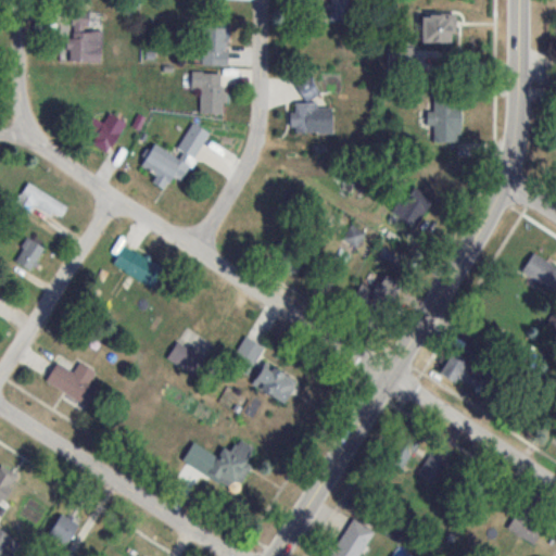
[(329,0),(330,20),(349,20),(349,0),(329,0)]
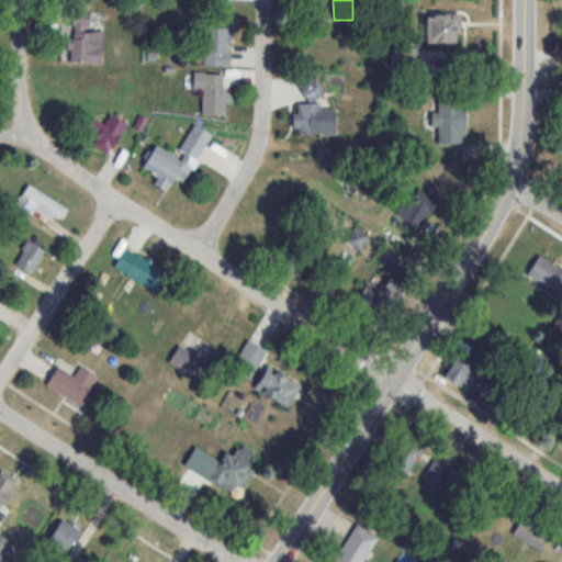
[(102,63),(103,31),(89,31),(90,12),(70,11),(69,62),(102,63)]
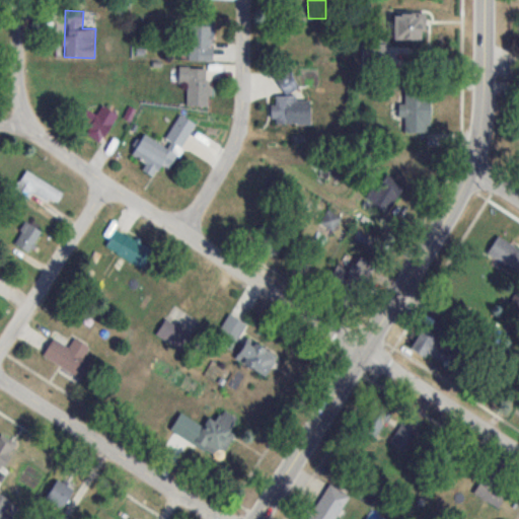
[(425,14),(392,14),(392,41),(425,41),(425,14)]
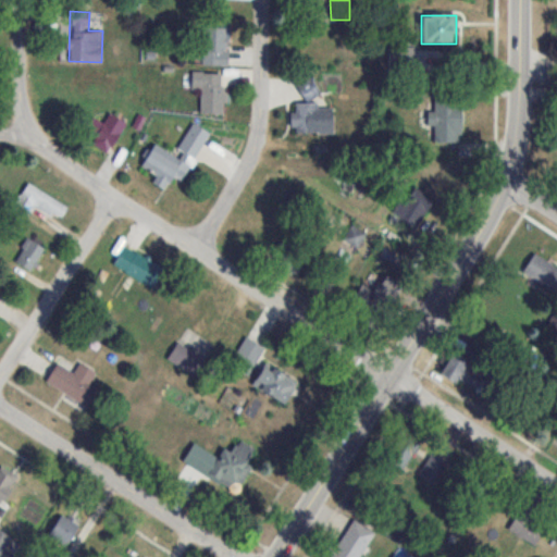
[(227,27),(203,27),(203,64),(227,64),(227,27)]
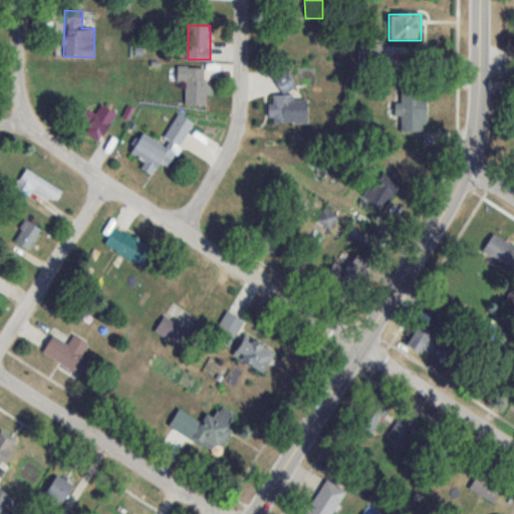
[(271,72),(281,92),(295,86),(285,65),(271,72)]
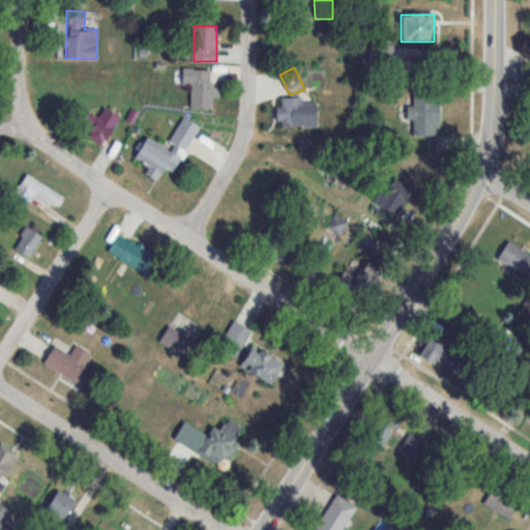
[(213,109),(213,68),(190,68),(190,109),(213,109)]
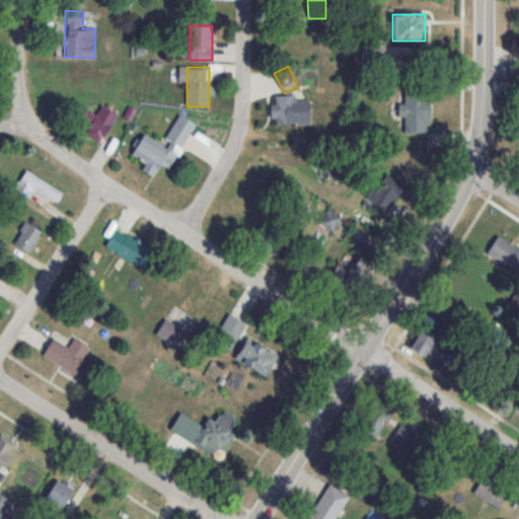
[(404,117),(404,132),(429,132),(430,91),(404,91),(404,102),(399,102),(399,116),(404,117)]
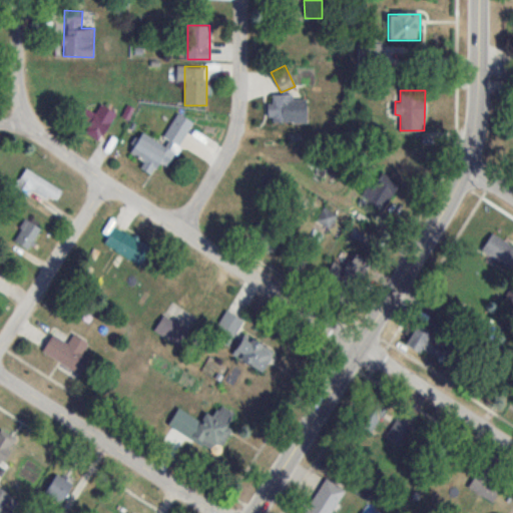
[(306,121),(306,96),(270,96),(270,121),(306,121)]
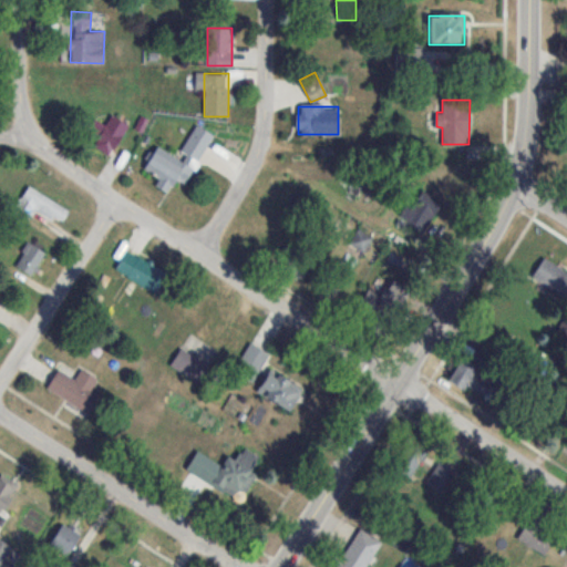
[(98,136),(93,148),(113,156),(125,123),(110,117),(107,124),(92,119),(88,132),(98,136)]
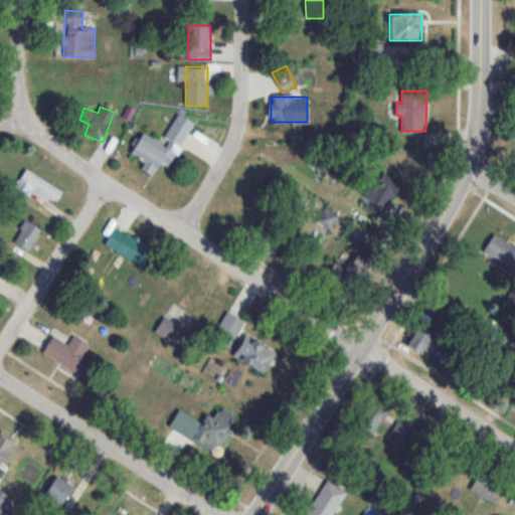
[(193,121),(177,113),(165,139),(166,140),(164,144),(142,133),(131,155),(145,161),(141,170),(153,176),(160,162),(171,167),(193,121)]
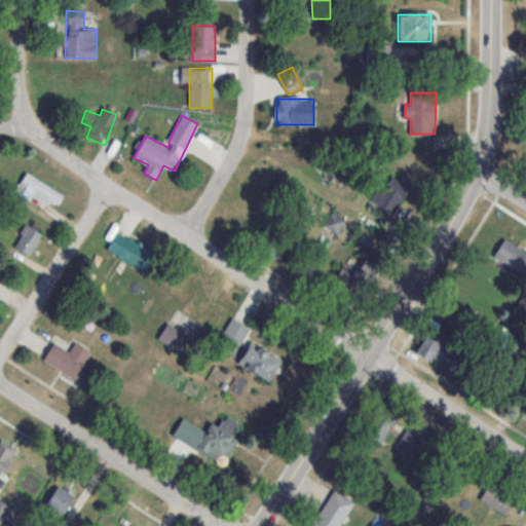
[(37,192),(45,204),(53,198),(35,173),(13,188),(24,202),(37,192)]
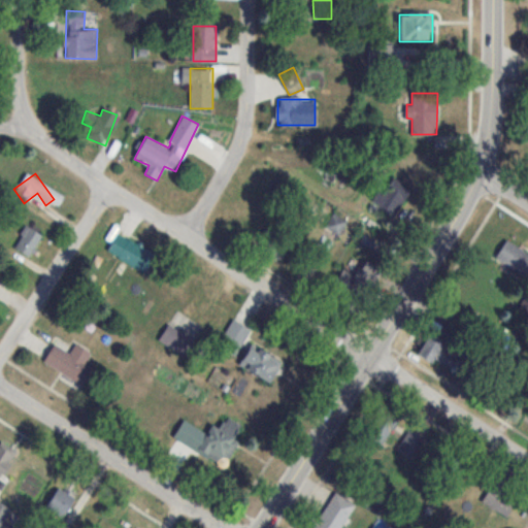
[(373,202),(395,216),(413,189),(391,174),(373,202)]
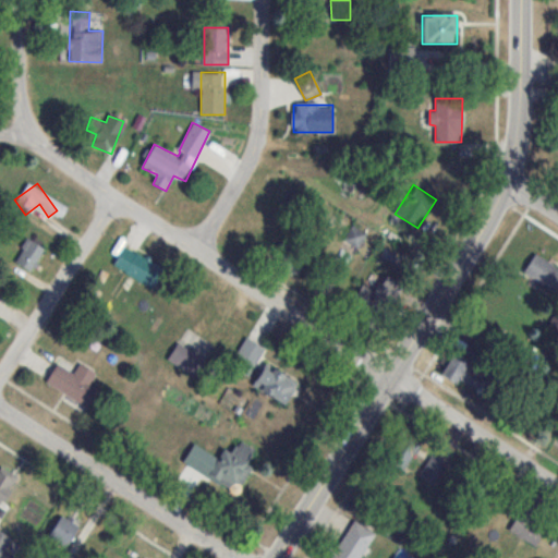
[(15,264),(29,273),(43,251),(28,242),(15,264)]
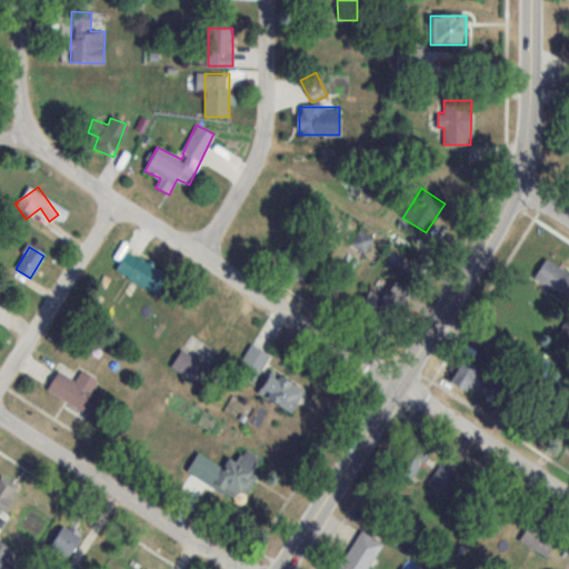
[(116,270),(153,293),(165,273),(127,251),(116,270)]
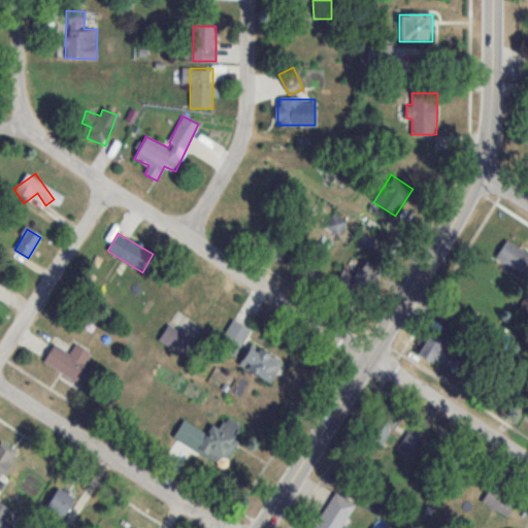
[(527,276),(527,252),(505,240),(495,260),(527,276)]
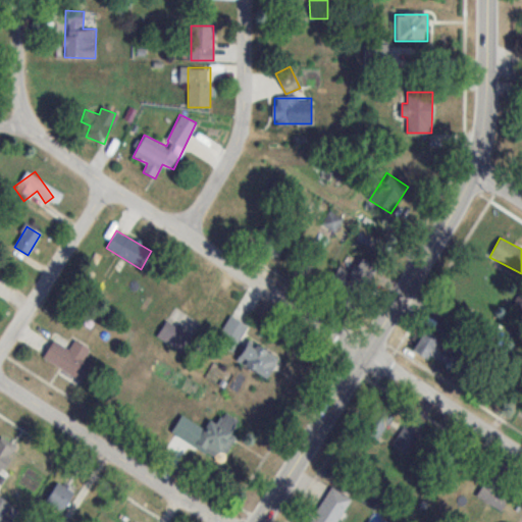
[(351,275),(367,285),(379,266),(363,256),(351,275)]
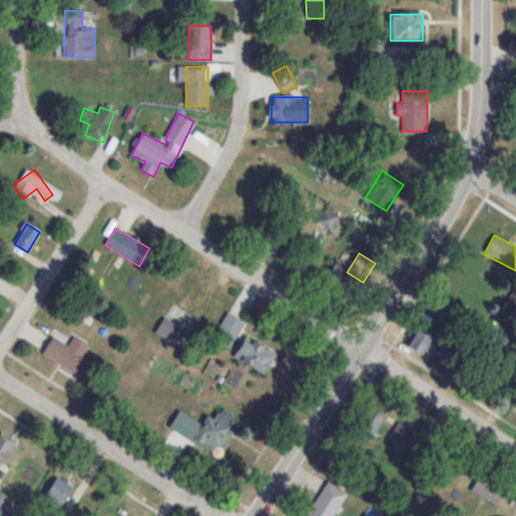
[(246,323),(228,312),(213,338),(230,348),(246,323)]
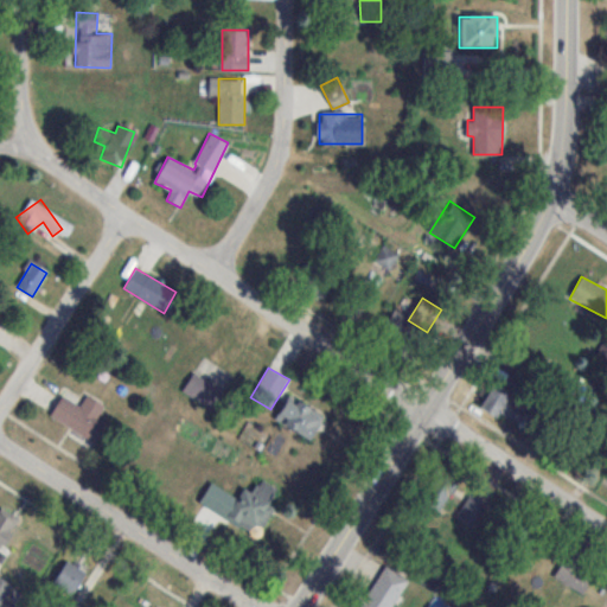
[(215,385),(190,377),(184,394),(209,402),(215,385)]
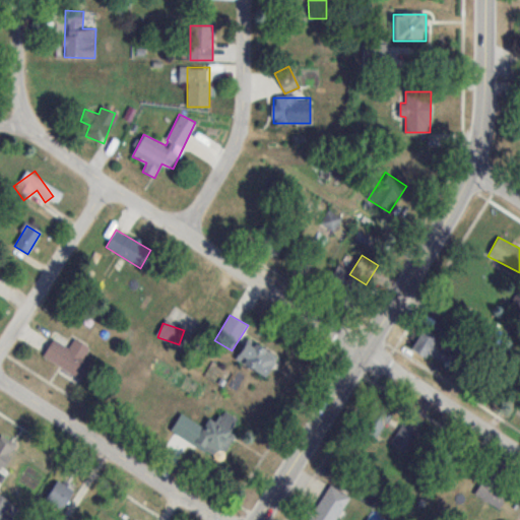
[(409,346),(425,358),(438,339),(423,328),(409,346)]
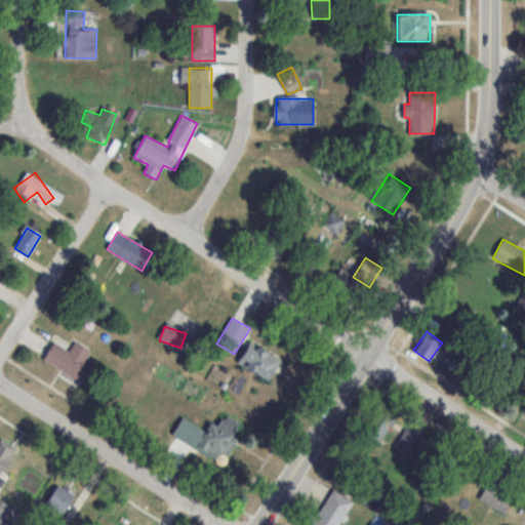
[(236,361),(267,379),(279,359),(249,340),(236,361)]
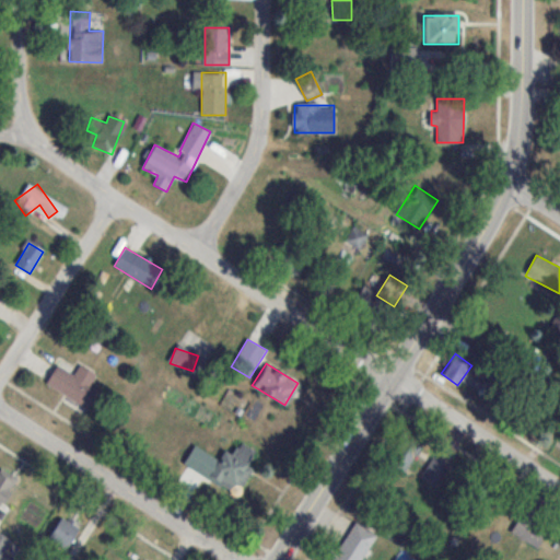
[(73,375),(58,364),(46,382),(78,403),(96,374),(80,364),(73,375)]
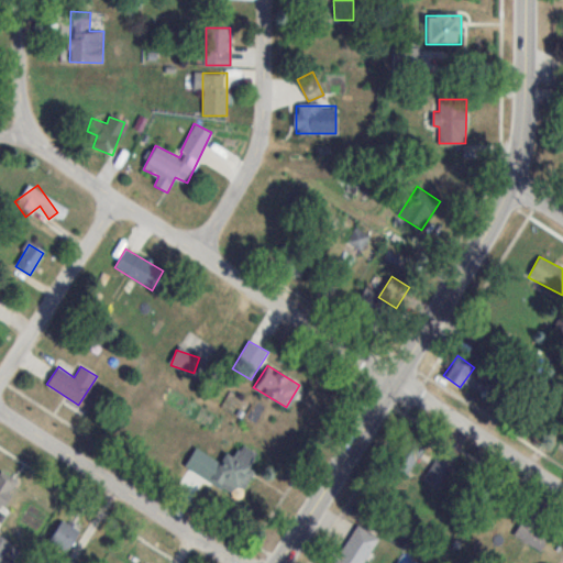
[(389,464),(408,475),(426,445),(406,434),(389,464)]
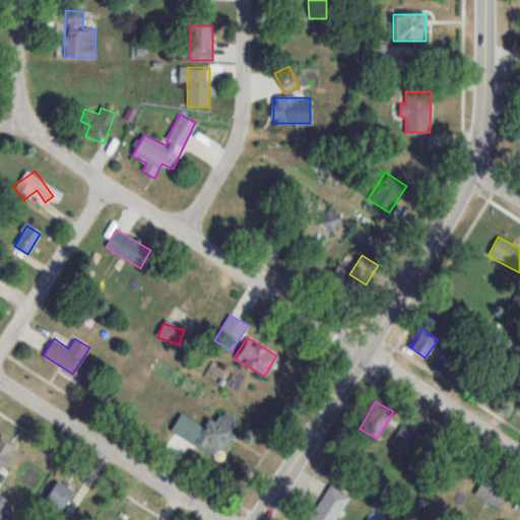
[(218,456),(241,419),(223,408),(215,421),(208,416),(201,427),(186,416),(177,431),(218,456)]
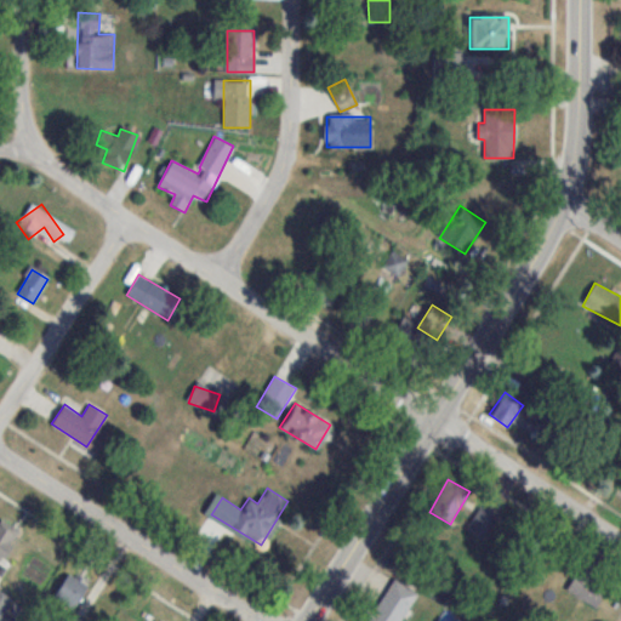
[(0,558),(17,528),(0,518),(0,558)]
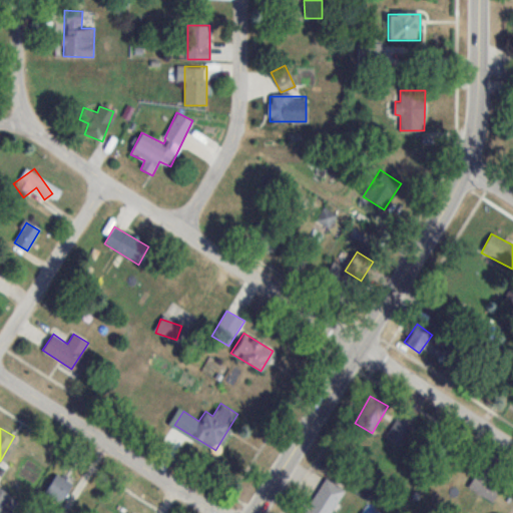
[(468,488),(494,502),(506,479),(481,465),(468,488)]
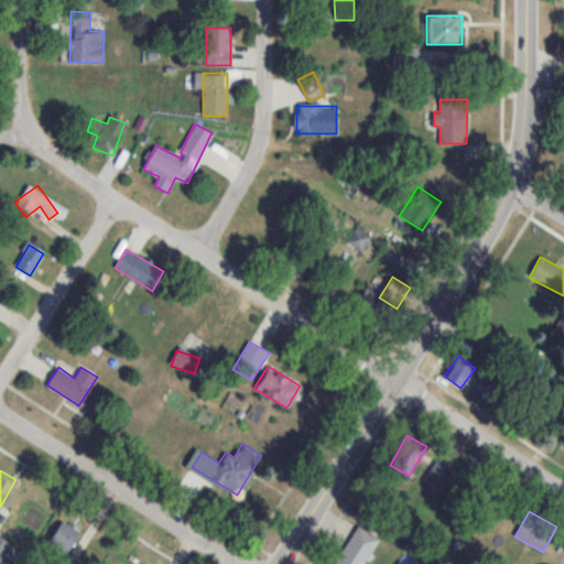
[(66,552),(79,532),(62,520),(47,540),(66,552)]
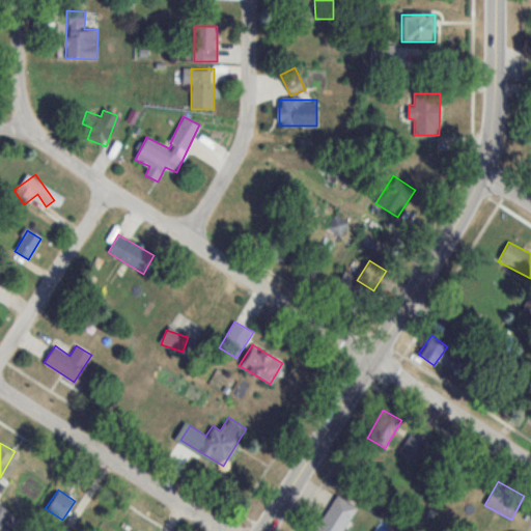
[(313,530),(342,530),(357,506),(335,494),(313,530)]
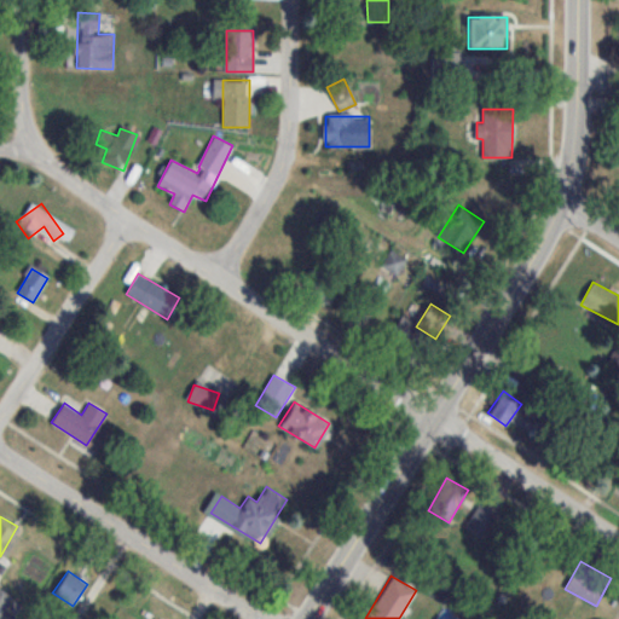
[(0,614),(12,599),(0,589),(0,614)]
